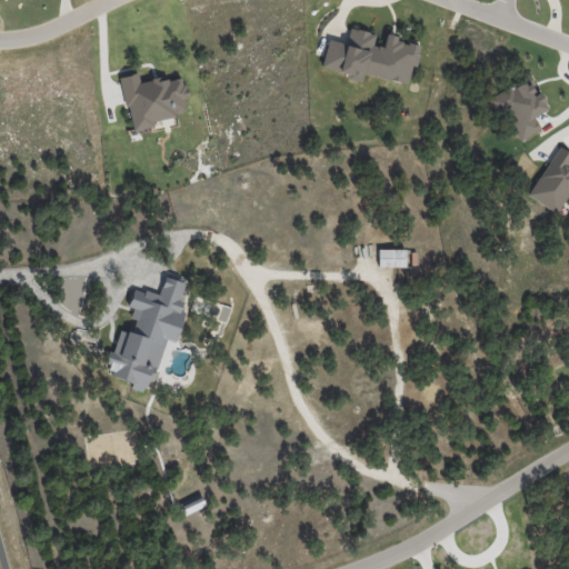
[(408,85),(418,43),(386,36),(382,48),(372,45),(375,35),(349,28),(346,43),(327,39),(320,69),(361,79),(362,73),(408,85)]
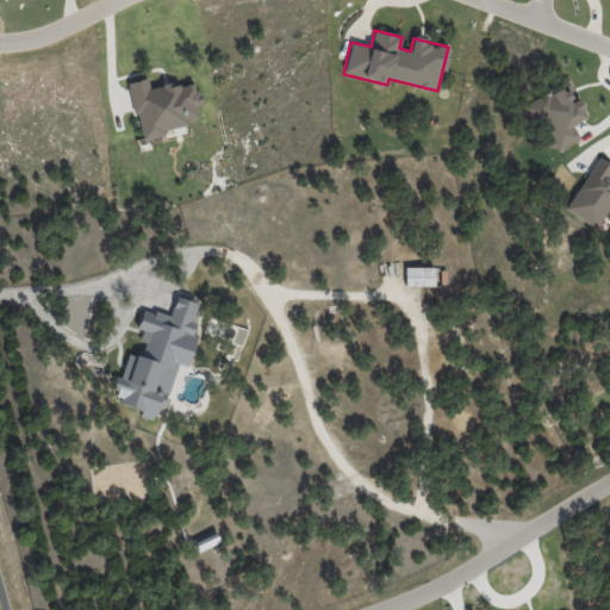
[(129,82),(139,139),(165,135),(163,129),(198,122),(194,106),(199,105),(195,81),(149,89),(147,79),(129,82)]
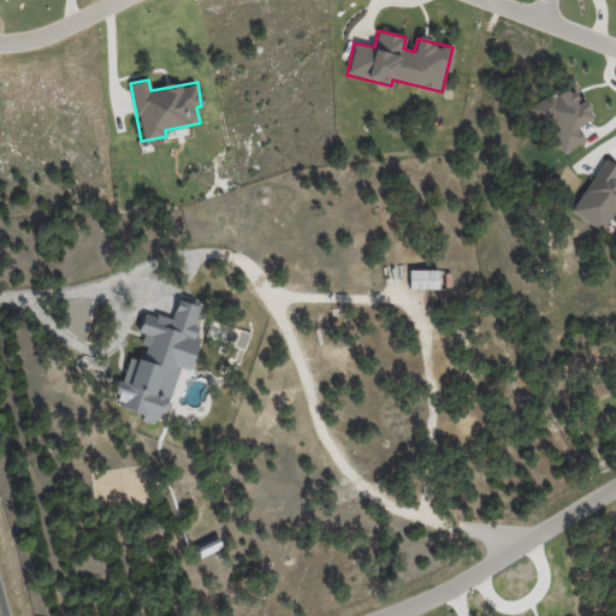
[(558,154),(584,140),(576,126),(593,117),(582,99),(578,102),(573,94),(578,90),(572,80),(529,105),(558,154)]
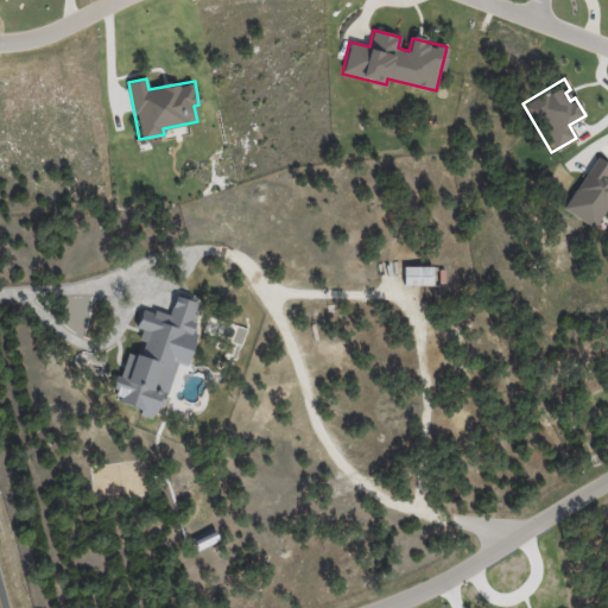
[(607,164),(597,157),(563,208),(593,228),(607,206),(607,164)]
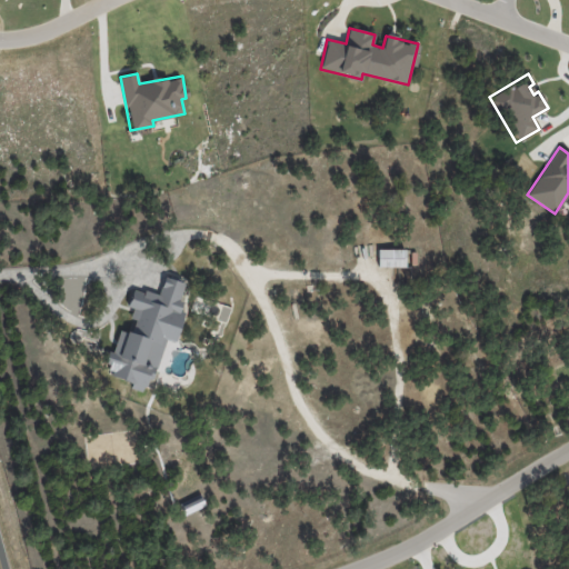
[(185,283),(163,277),(158,296),(133,288),(127,308),(132,309),(129,319),(135,320),(130,333),(119,330),(112,352),(111,351),(105,375),(132,383),(130,389),(147,393),(163,339),(175,342),(183,312),(177,310),(185,283)]
